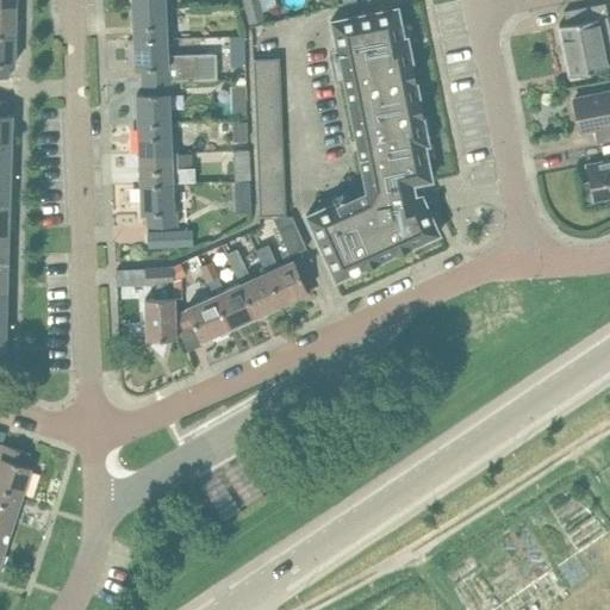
[(242,0),(249,24),(265,20),(259,0),(242,0)]
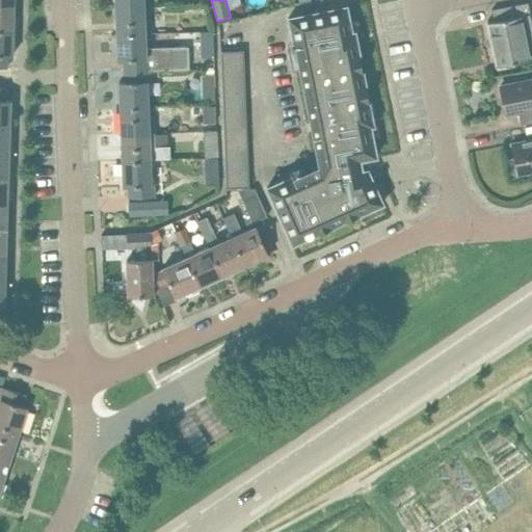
[(0,29),(12,30),(14,4),(0,3),(0,29)]
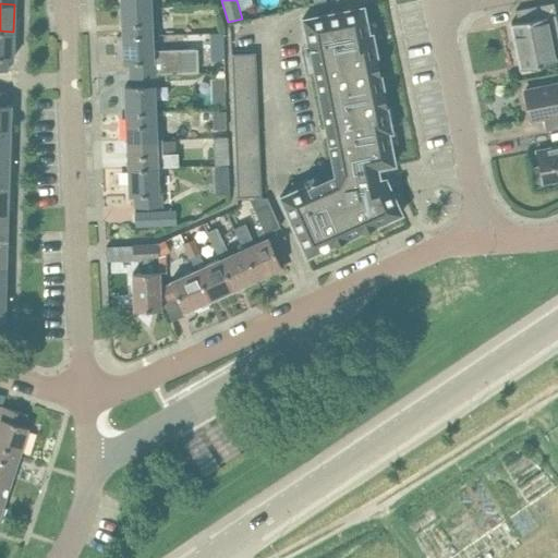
[(520,70),(557,62),(554,47),(557,46),(557,25),(554,3),(516,10),(518,22),(511,23),(520,70)]
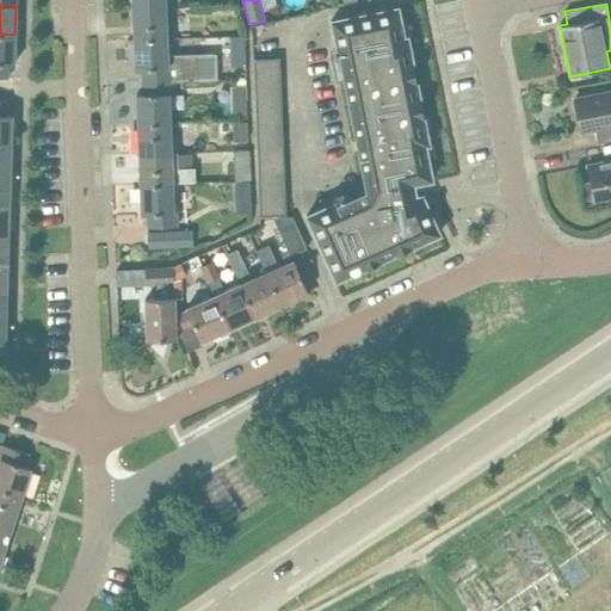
[(403,37),(397,7),(331,20),(338,53),(349,50),(376,190),(374,190),(370,196),(370,198),(340,213),(335,202),(306,215),(335,281),(439,234),(421,195),(415,196),(413,184),(432,179),(425,144),(429,143),(407,37),(403,37)]
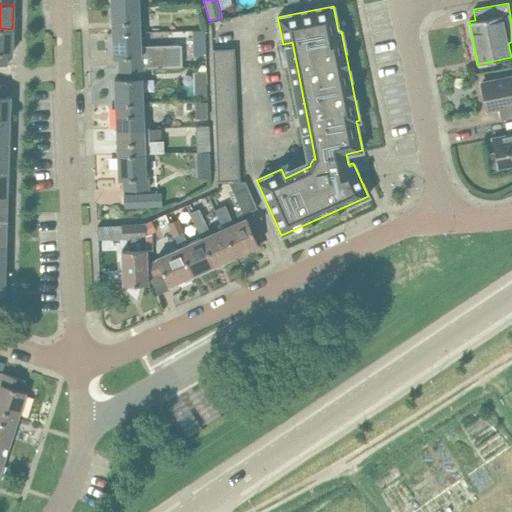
[(112,33),(138,32),(138,22),(144,22),(143,7),(111,8),(112,33)]
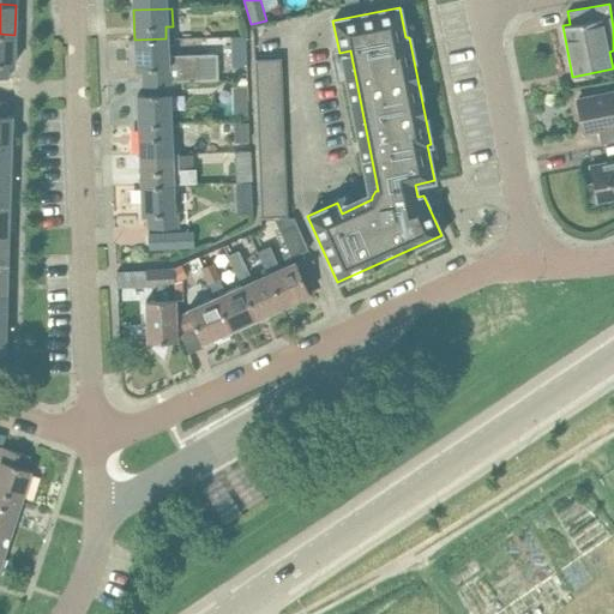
[(14,65),(14,35),(0,34),(0,78),(7,78),(8,74),(6,74),(6,77),(2,77),(2,65),(14,65)]
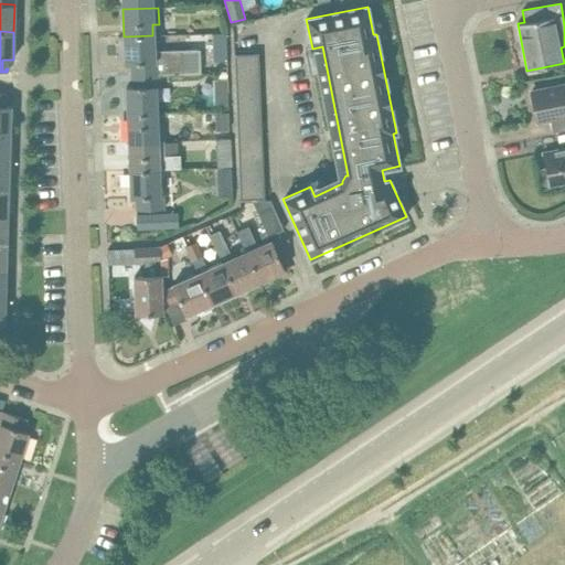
[(212,62),(226,62),(226,34),(212,34),(212,62)]
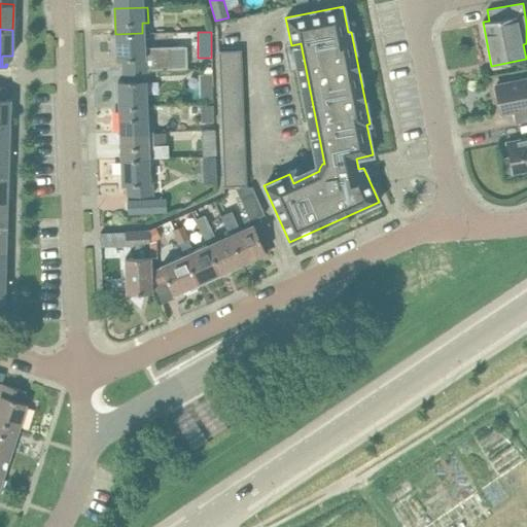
[(143,48),(142,33),(115,34),(116,60),(127,60),(127,70),(146,70),(186,68),(185,46),(143,48)]
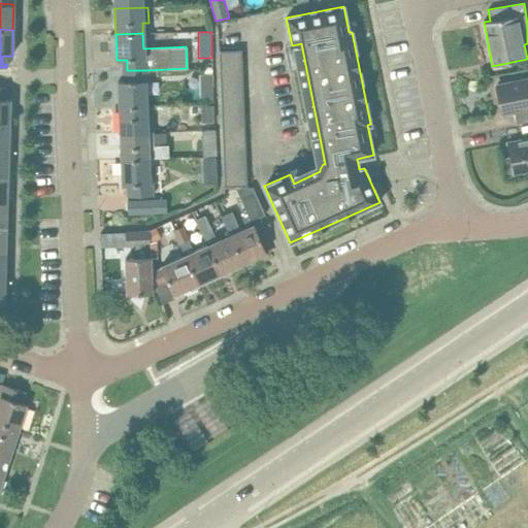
[(221,78),(243,77),(242,50),(220,51),(221,78)]
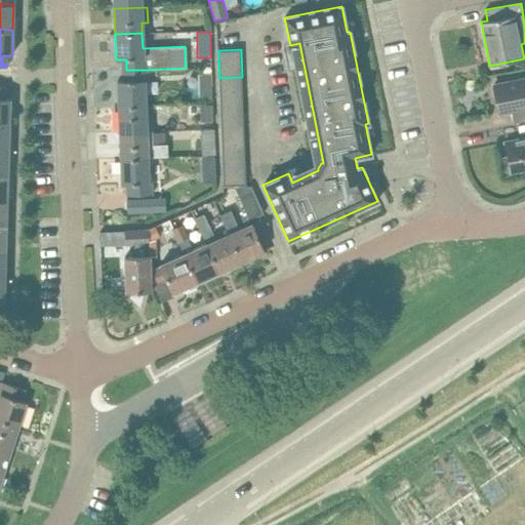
[(118,107),(145,106),(144,81),(146,81),(146,70),(126,70),(127,81),(117,81),(118,107)]
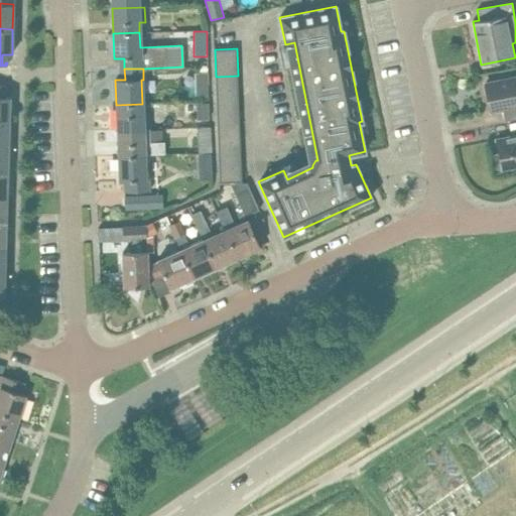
[(239,102),(238,76),(216,77),(217,103),(239,102)]
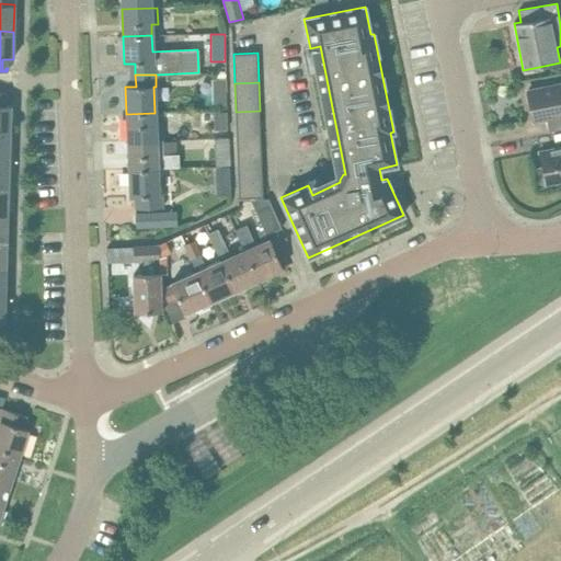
[(560,83),(527,91),(534,122),(546,118),(549,132),(560,128),(560,83)]
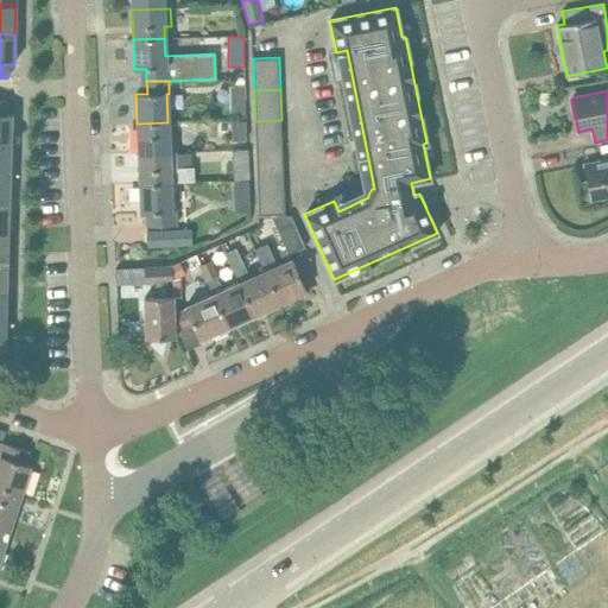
[(245,95),(229,95),(230,118),(246,116),(245,95)]
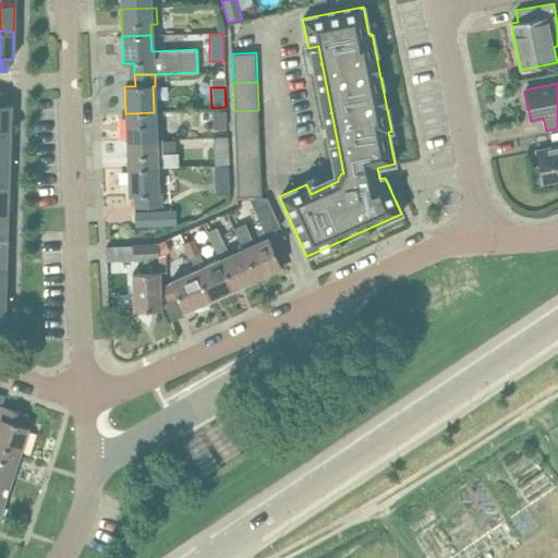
[(5,96),(7,93),(0,92),(0,131),(10,132),(11,105),(0,105),(1,94),(4,94),(4,96),(5,96)]
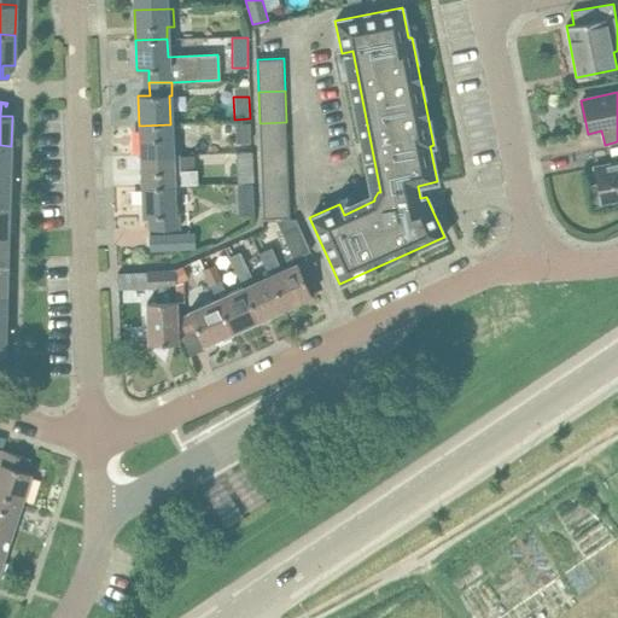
[(235,145),(251,144),(250,122),(234,123),(235,145)]
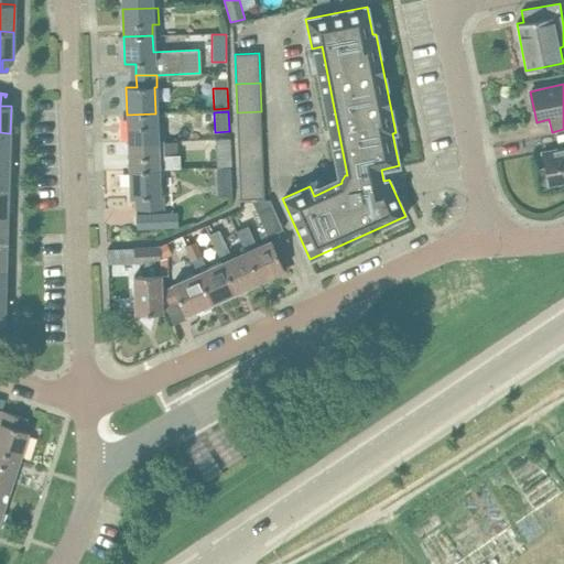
[(238,141),(262,140),(261,111),(237,112),(238,141)]
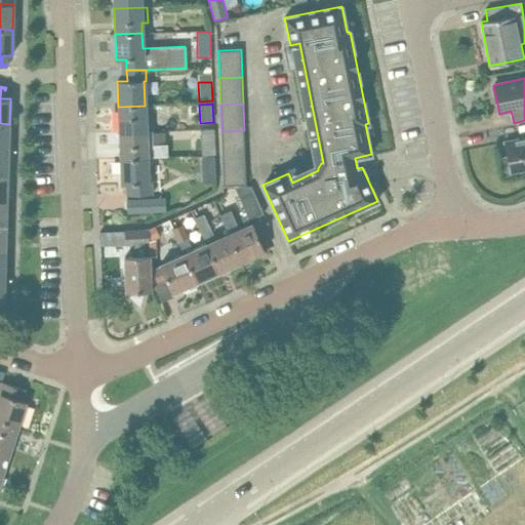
[(146,116),(145,106),(118,107),(119,132),(152,131),(152,115),(146,116)]
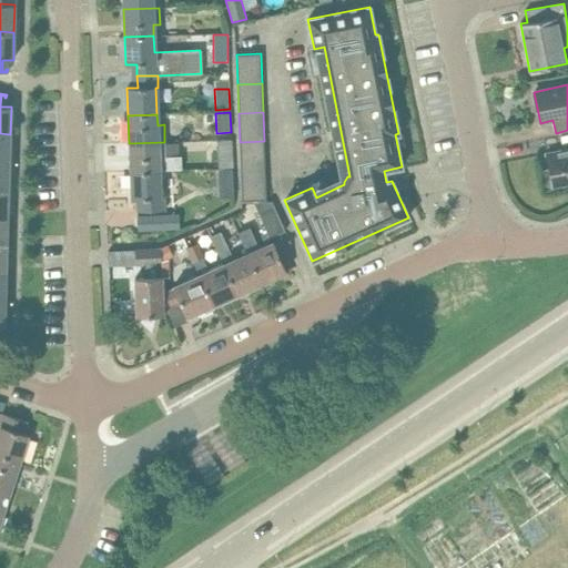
[(0,161),(9,162),(10,134),(0,133),(0,161)]
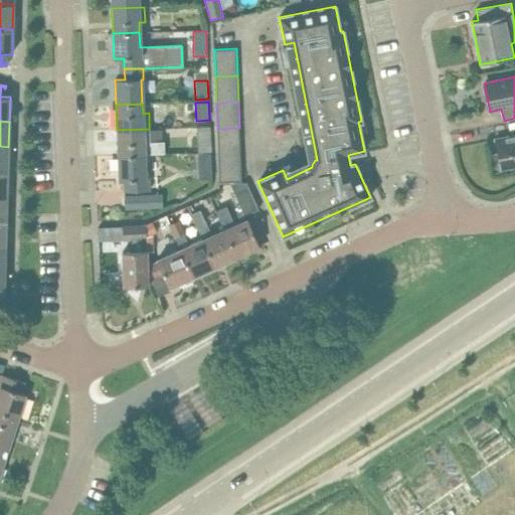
[(240,155),(239,128),(217,129),(218,156),(240,155)]
